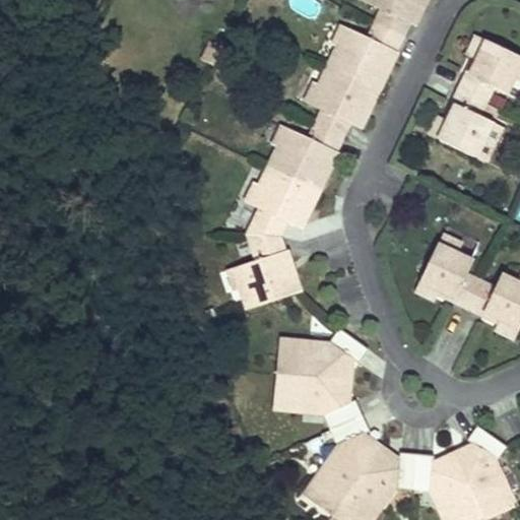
[(410,22),(409,21),(418,0),(419,0),(425,2),(426,0),(366,0),(366,1),(381,8),(368,38),(348,28),(338,48),(321,85),(312,105),(322,109),(309,138),(288,129),(279,148),(261,186),(252,205),(259,208),(247,234),(256,261),(235,268),(242,288),(249,309),(301,291),(295,274),(288,276),(282,257),(287,255),(282,237),(288,222),(296,225),(307,203),(313,205),(327,174),(322,172),(330,152),(336,155),(351,123),(355,125),(366,103),(372,106),(386,74),(381,72),(389,53),(395,56),(397,52),(410,22)]
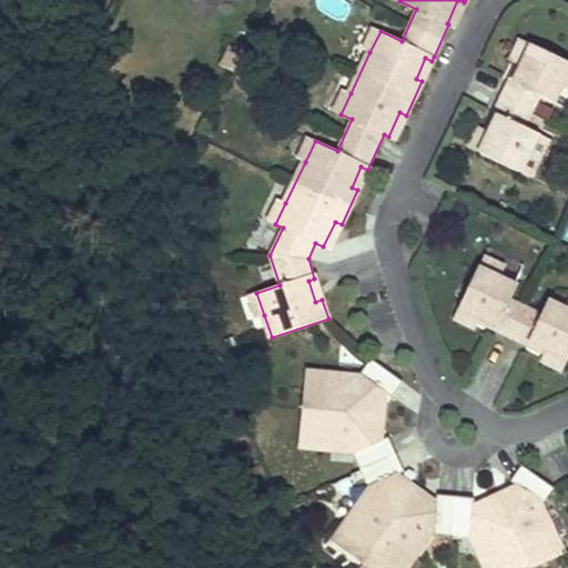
[(458,16),(464,2),(458,0),(457,0),(447,23),(448,24),(453,27),(458,16)]
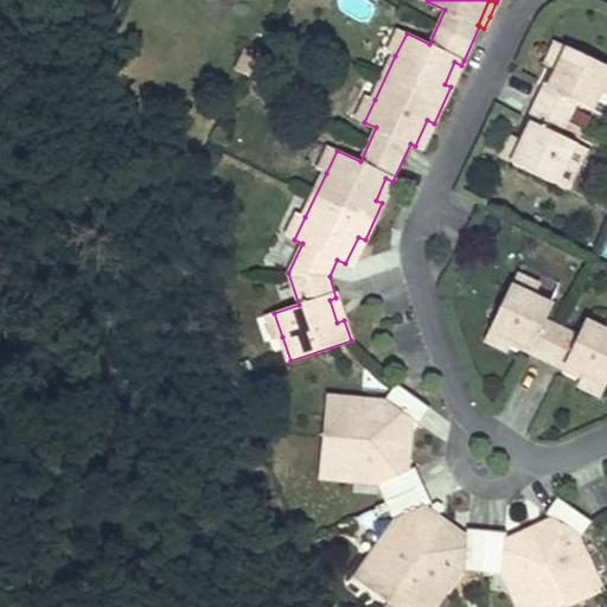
[(395,56),(407,33),(400,30),(390,53),(395,56)]
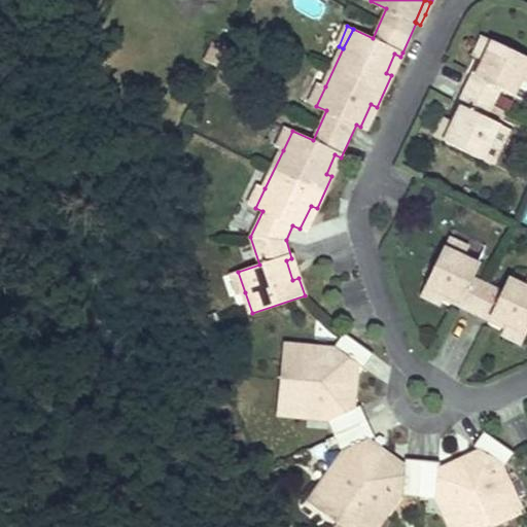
[(526,64),(526,56),(485,36),(476,57),(480,59),(485,61),(480,73),(473,71),(465,90),(456,108),(462,111),(456,124),(451,121),(447,119),(437,139),(483,160),(495,166),(512,129),(488,118),(495,103),(502,89),(514,94),(521,77),(526,64)]
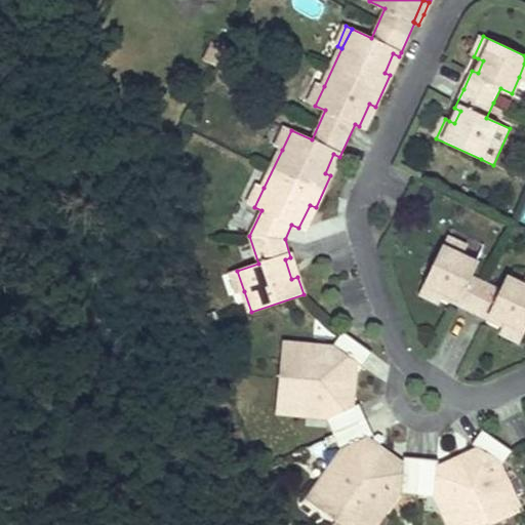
[(218,69),(228,50),(216,45),(207,64),(218,69)]
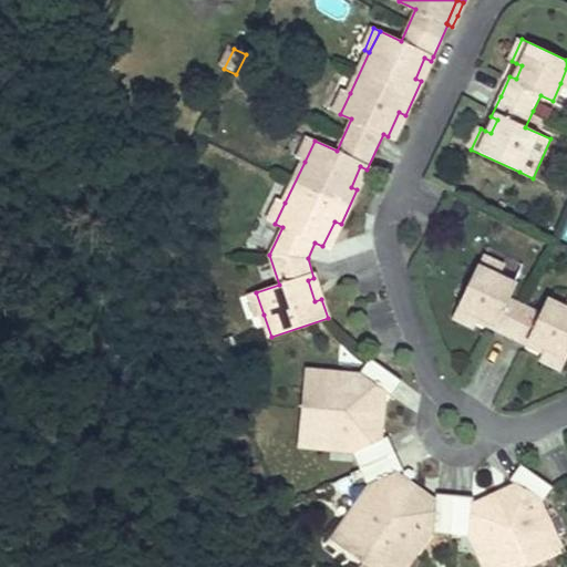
[(431,61),(424,58),(415,79),(421,81),(424,73),(431,61)]
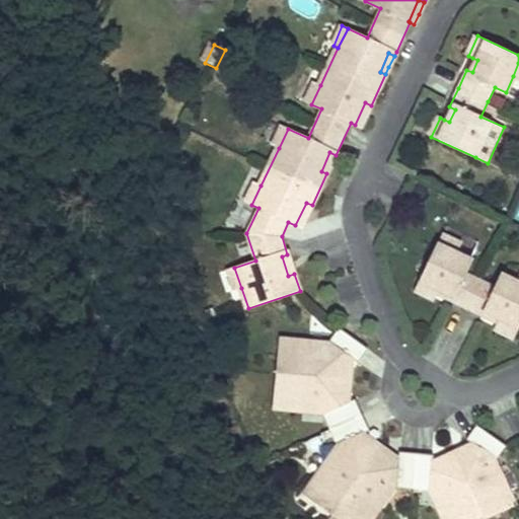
[(477,60),(472,58),(469,63),(466,70),(472,72),(477,60)]
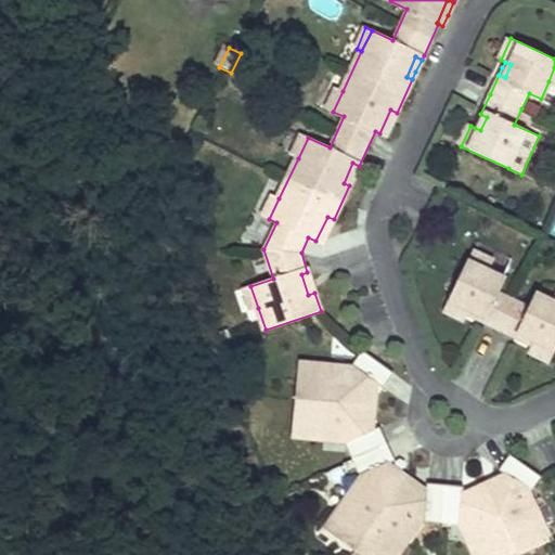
[(333,112),(343,91),(337,88),(327,108),(333,112)]
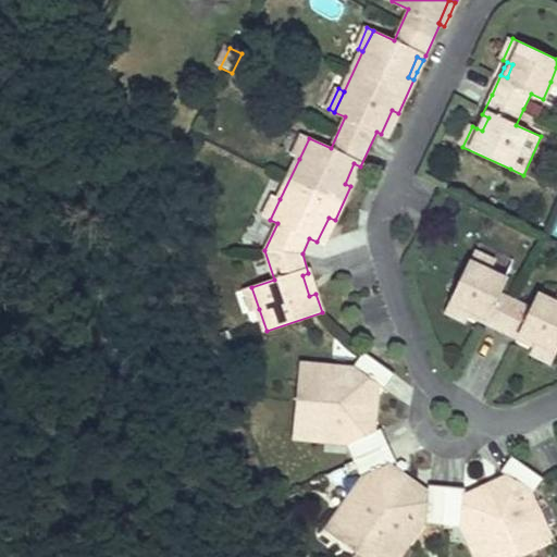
[(386,137),(398,113),(392,110),(381,134),(386,137)]
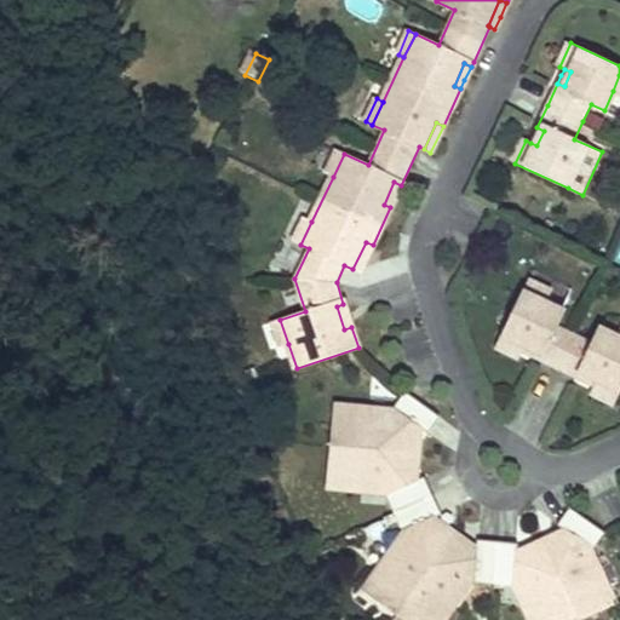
[(537,127),(530,143),(537,145),(544,131),(537,127)]
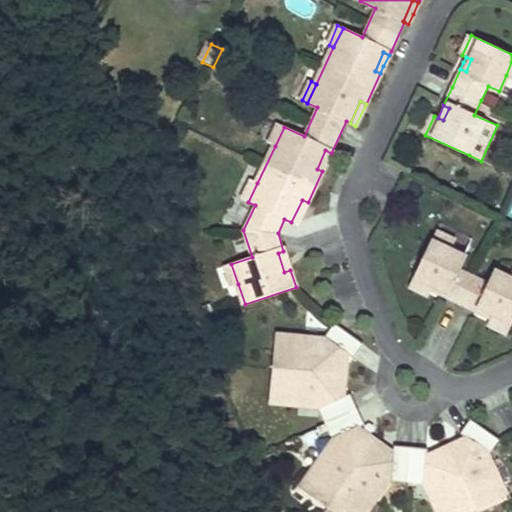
[(275,146),(284,127),(279,124),(270,143),(275,146)]
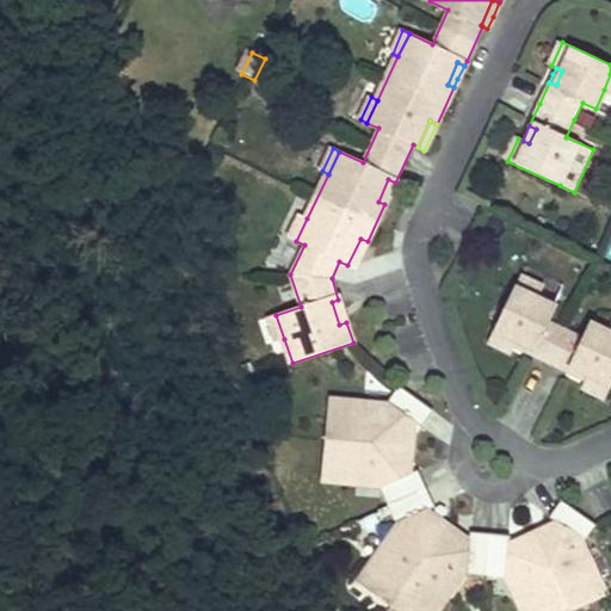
[(395,183),(388,179),(378,202),(384,204),(390,192),(395,183)]
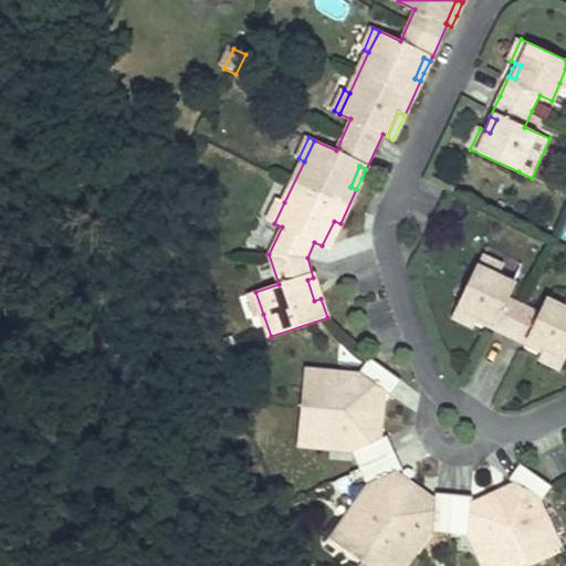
[(274,223),(284,202),(279,200),(269,220),(274,223)]
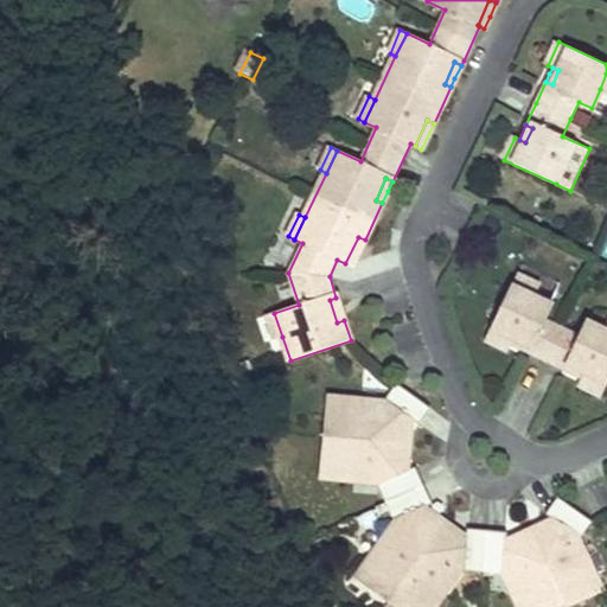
[(365,240),(358,237),(345,263),(352,267),(358,255),(365,240)]
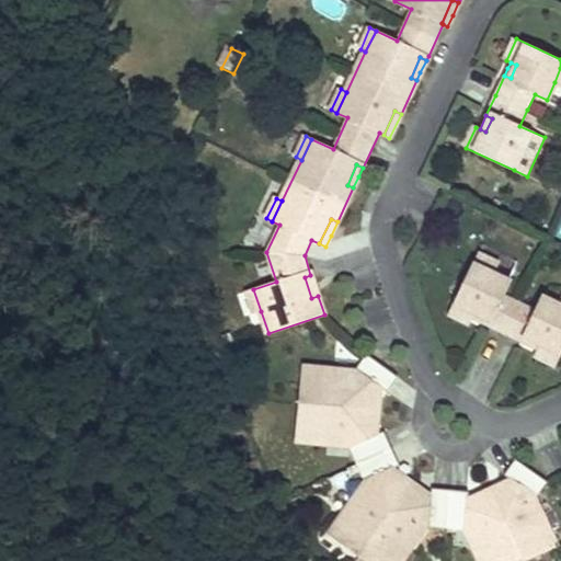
[(478,252),(471,264),(493,274),(499,262),(478,252)]
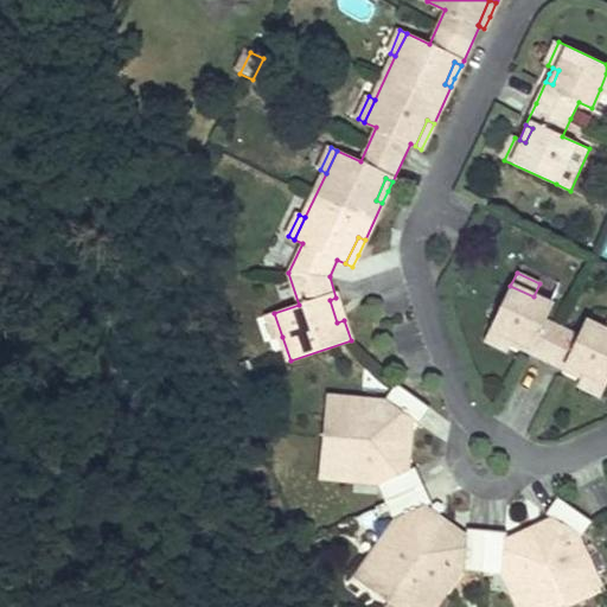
[(528,345),(525,351),(547,362),(568,371),(572,365),(586,372),(582,378),(580,383),(604,394),(606,384),(606,331),(605,331),(586,323),(580,334),(563,327),(545,319),(551,306),(534,296),(510,286),(485,339),(509,350),(511,344),(513,338),(528,345)]
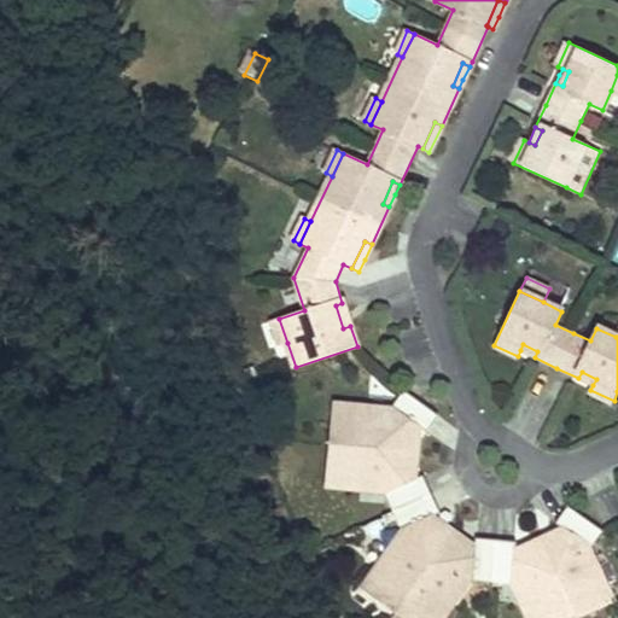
[(347,315),(342,303),(336,305),(343,328),(350,326),(347,315)]
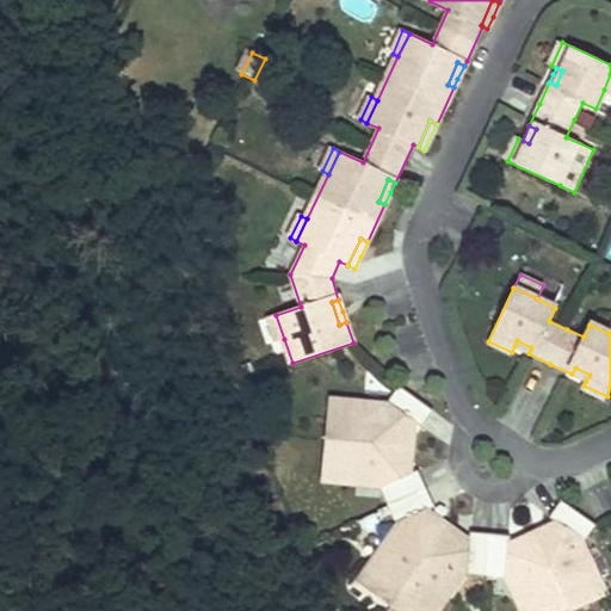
[(284,339),(276,315),(270,318),(278,341),(284,339)]
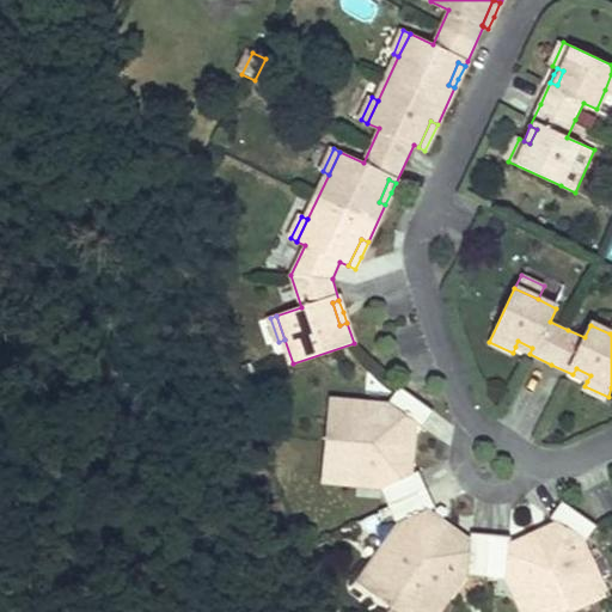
[(518,341),(515,347),(530,354),(532,348),(518,341)]
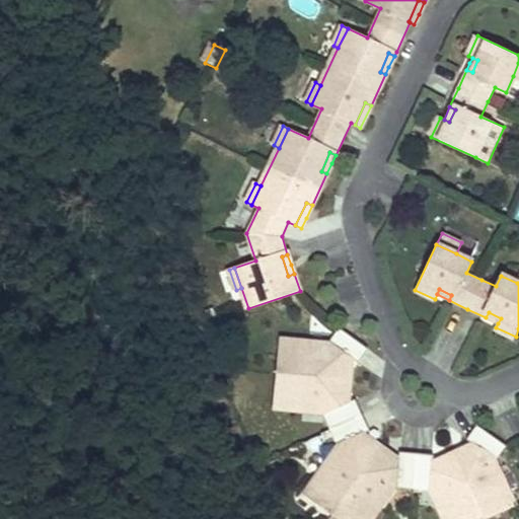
[(493,321),(498,323),(501,318),(489,312),(486,317),(493,321)]
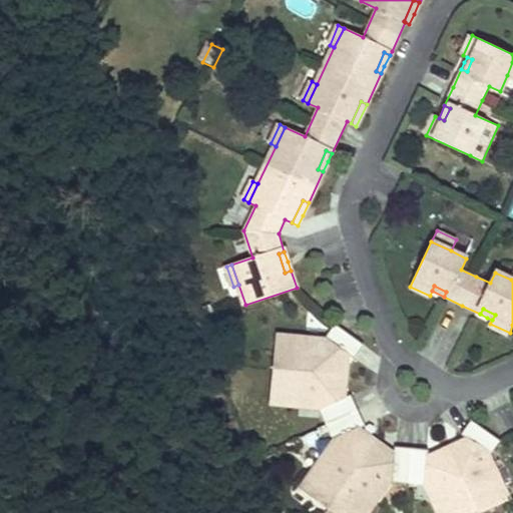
[(384,450),(365,437),(360,427),(365,424),(358,409),(351,393),(346,396),(341,385),(343,364),(350,354),(355,358),(364,344),(337,324),(324,341),(320,347),(306,346),(307,339),(277,336),(274,368),(271,401),(301,404),(302,397),(315,398),(319,405),(327,423),(336,441),(339,449),(331,460),(325,456),(302,490),(334,512),(365,512),(379,494),(374,490),(382,479),(390,480),(409,482),(429,484),(437,485),(443,497),(437,500),(442,512),(480,512),(508,500),(496,473),(489,475),(484,463),(488,457),(500,440),(472,420),(462,434),(467,438),(460,447),(441,456),(429,455),(430,449),(413,447),(396,446),(395,452),(384,450)]
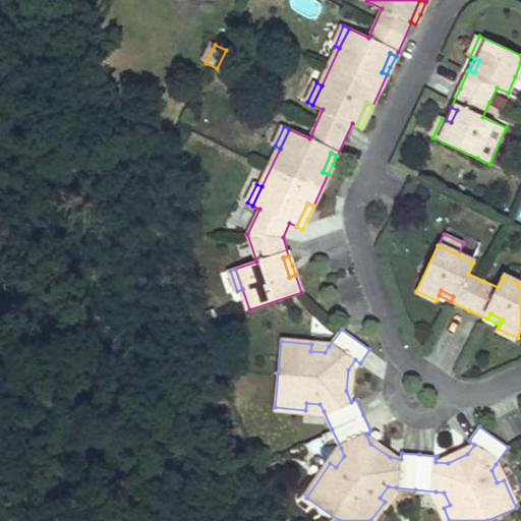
[(329,346),(311,344),(310,351),(325,352),(329,346)]
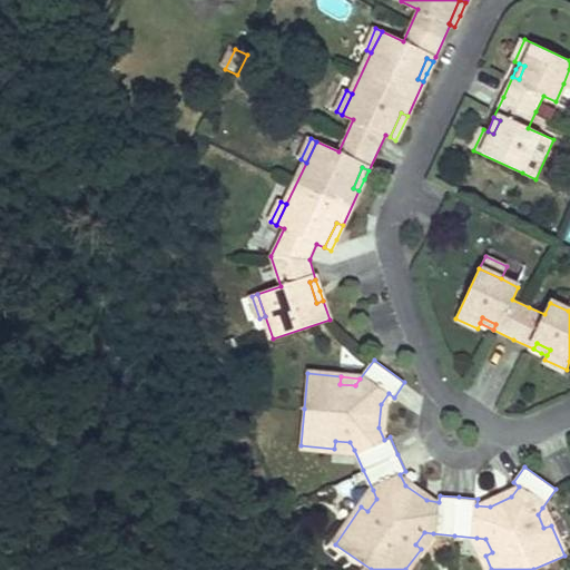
[(389,393),(381,404),(379,428),(384,440),(384,430),(387,405),(389,393)]
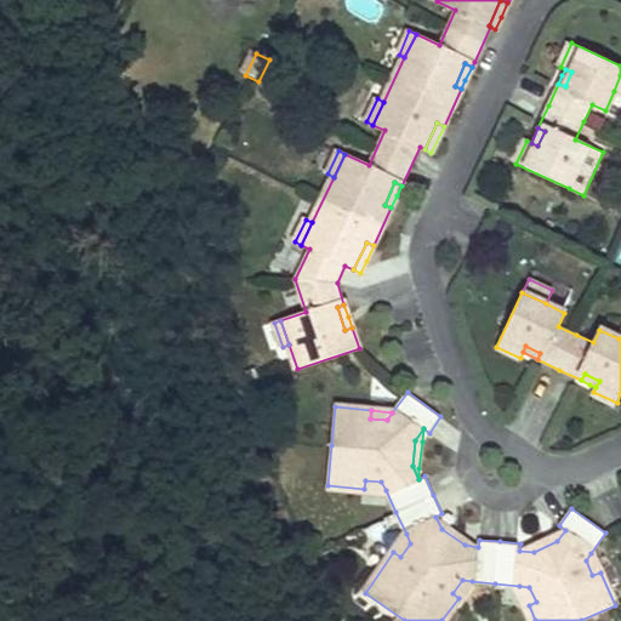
[(381,482),(365,480),(364,489),(386,490),(381,482)]
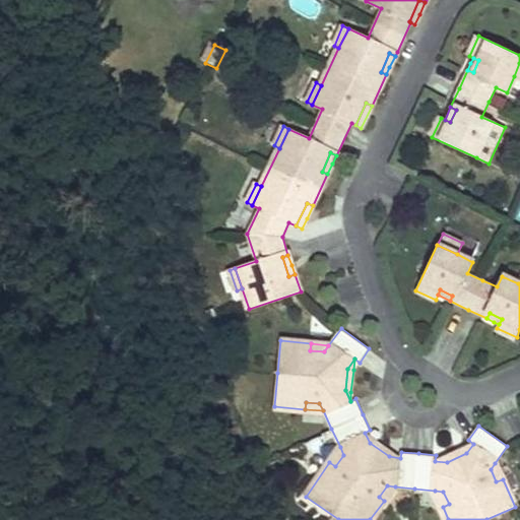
[(365,433),(370,443),(389,456),(400,458),(365,433)]
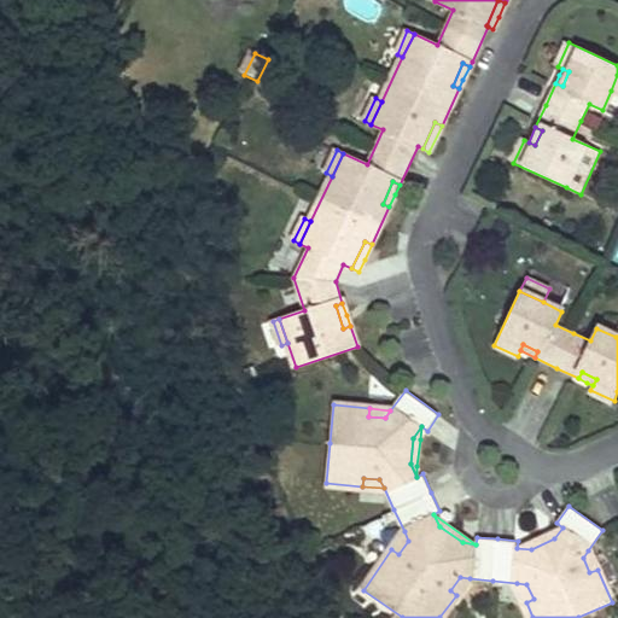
[(563,528),(517,548),(531,549),(554,538),(563,528)]
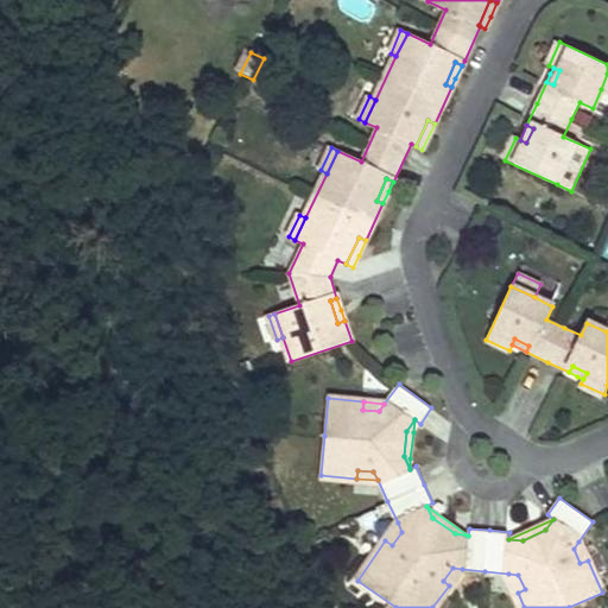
[(401,532),(398,523),(385,540),(392,545),(401,532)]
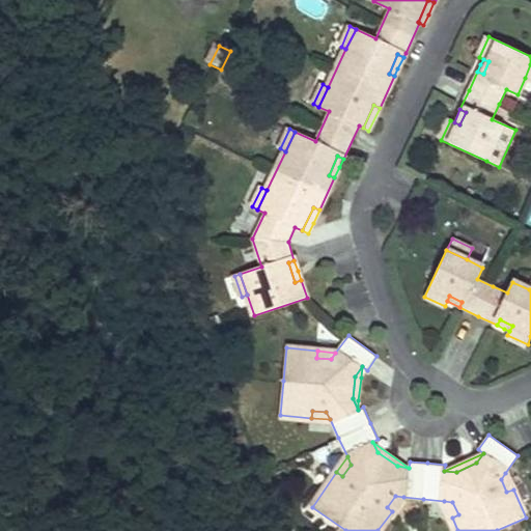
[(505,473),(501,479),(506,492),(513,490),(505,473)]
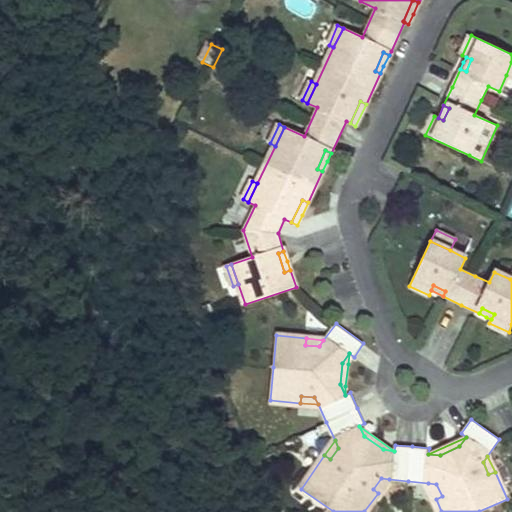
[(378,493),(389,479),(381,478),(373,489),(378,493)]
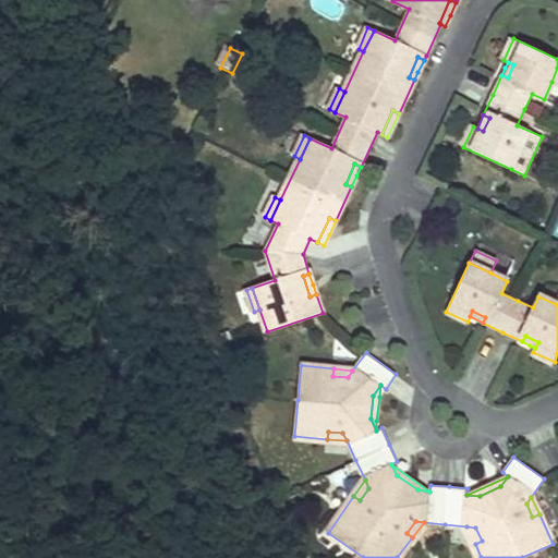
[(475,528),(466,526),(475,544),(482,541),(475,528)]
